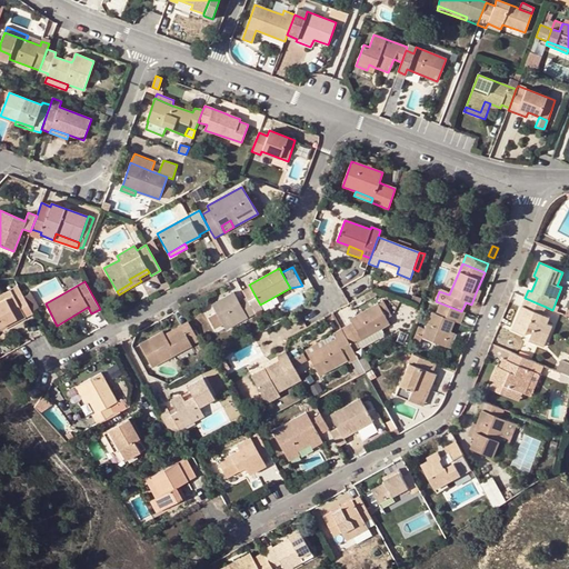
[(260,305),(249,285),(241,290),(246,298),(255,313),(262,309),(260,305)]
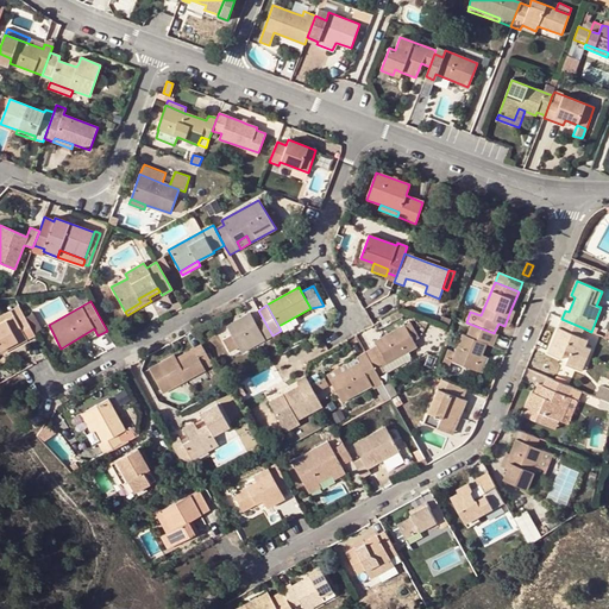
[(515,312),(510,311),(504,326),(509,328),(515,312)]
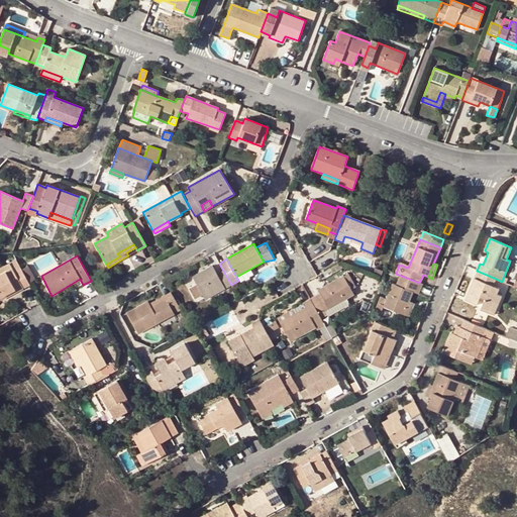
[(223,290),(231,285),(223,271),(217,275),(212,267),(193,278),(196,284),(202,295),(203,297),(221,287),(223,290)]
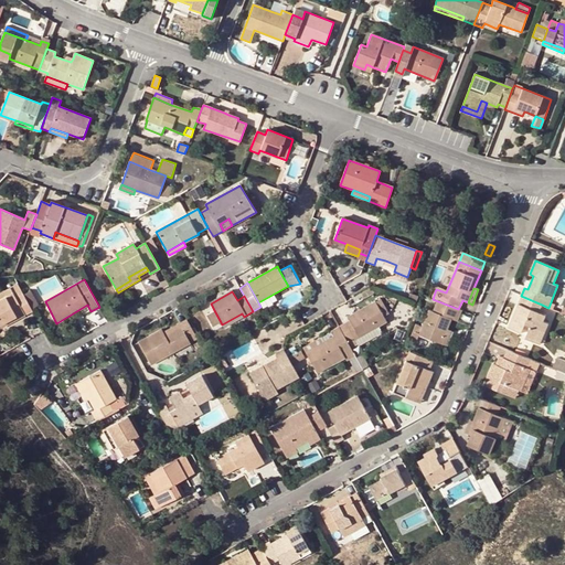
[(32,311),(22,294),(16,298),(13,294),(0,300),(0,324),(8,321),(22,312),(23,312),(24,316),(32,311)]
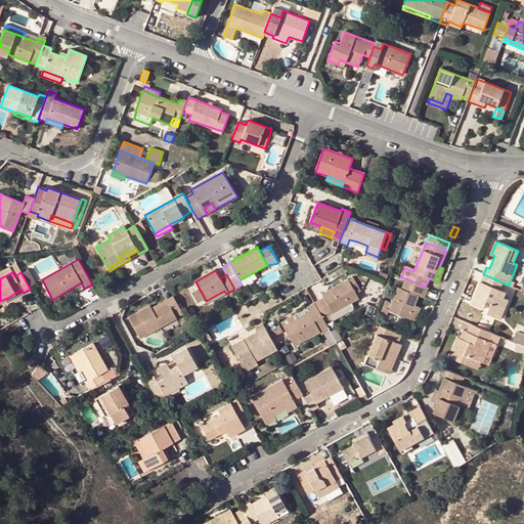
[(499,290),(503,282),(483,274),(472,304),(484,309),(485,305),(490,307),(487,314),(496,318),(501,307),(506,309),(509,300),(505,299),(497,296),(499,290)]
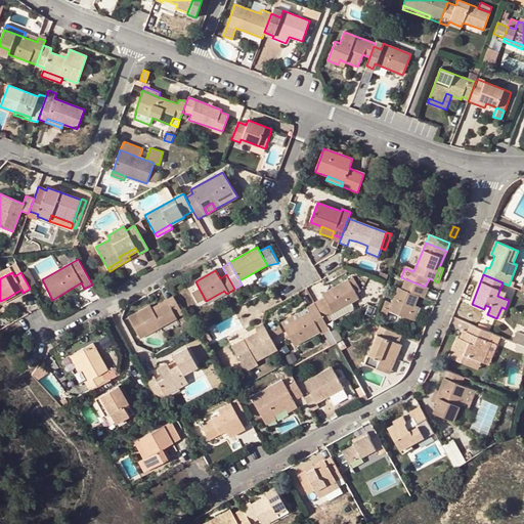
[(428,289),(425,287),(406,279),(401,290),(398,288),(392,303),(389,311),(408,319),(413,306),(419,297),(424,299),(428,289)]
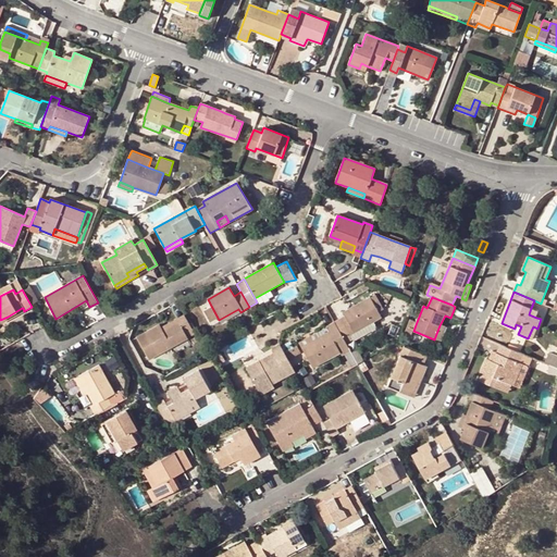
[(345,318),(335,323),(346,343),(353,339),(354,342),(376,329),(373,323),(382,318),(370,298),(343,313),(345,318)]
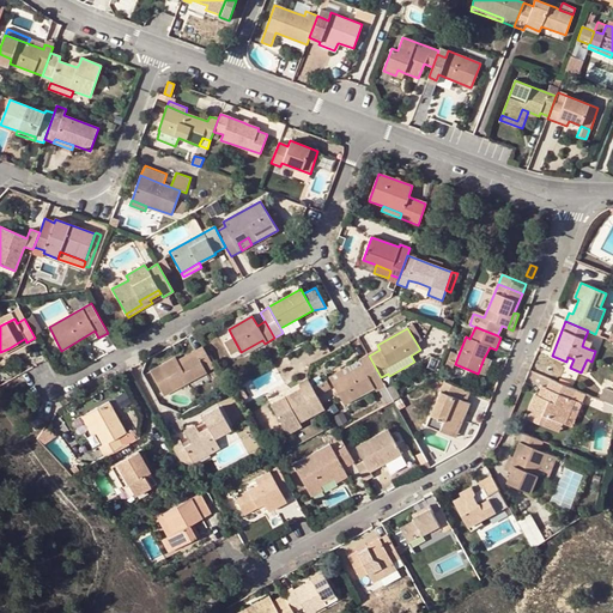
[(240,350),(232,337),(224,341),(231,354),(240,350)]
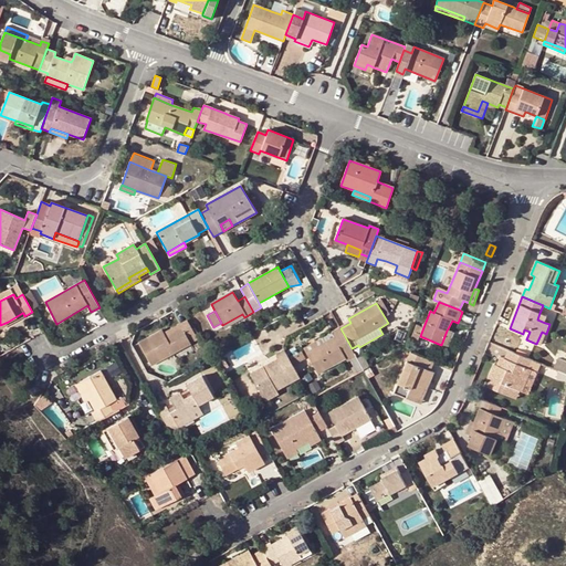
[(22,313),(8,322),(9,325),(24,316),(23,313),(22,313)]
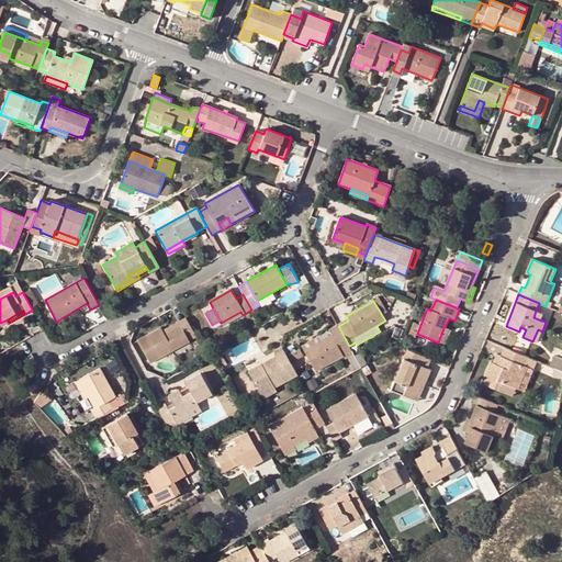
[(543,314),(536,311),(534,317),(541,321),(543,314)]
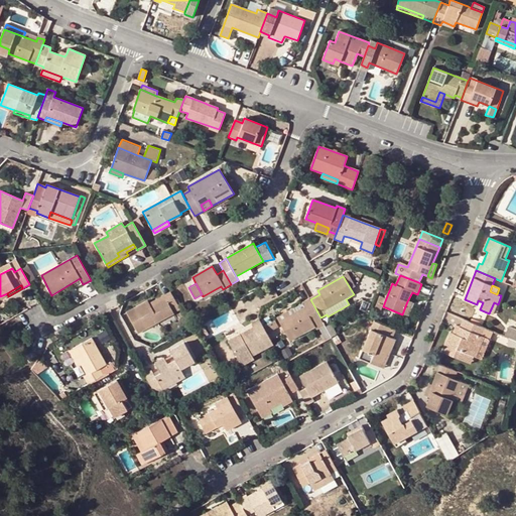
[(221,286),(203,296),(205,299),(223,289),(221,286)]
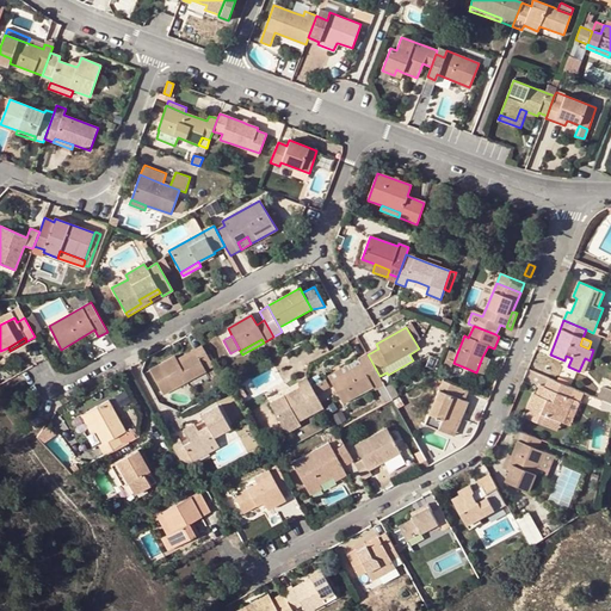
[(211,364),(202,347),(192,352),(195,355),(179,364),(177,360),(176,357),(158,366),(167,384),(164,387),(166,392),(170,389),(171,392),(204,372),(203,370),(211,364)]
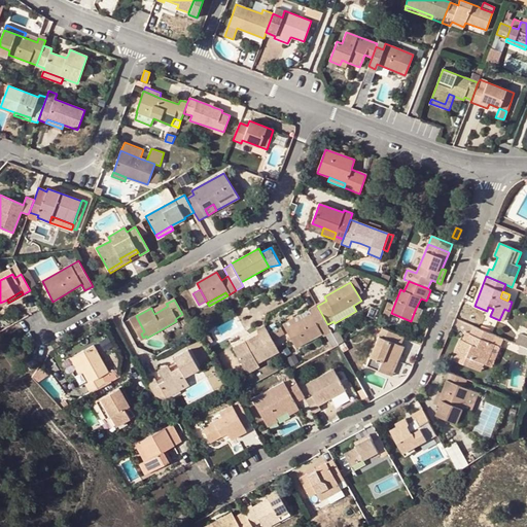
[(391,313),(394,305),(388,302),(382,316),(388,319),(391,313)]
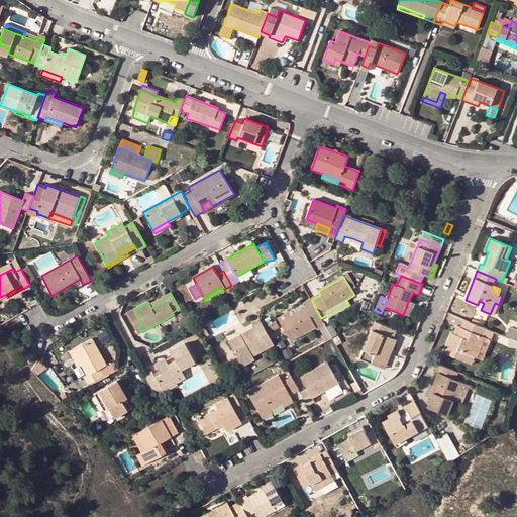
[(165,300),(163,298),(149,305),(151,308),(165,300)]
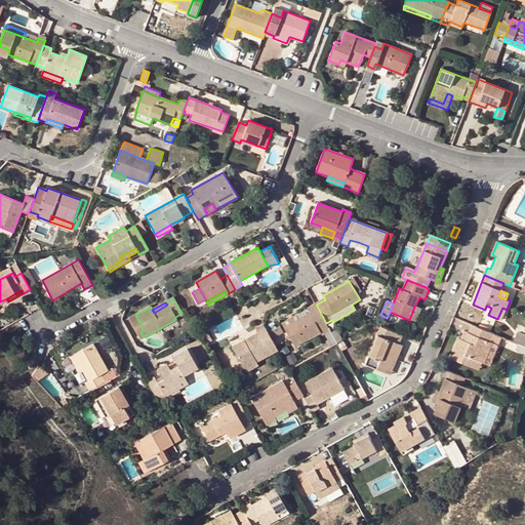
[(330,331),(326,323),(316,305),(282,324),(294,347),(320,333),(322,335),(330,331)]
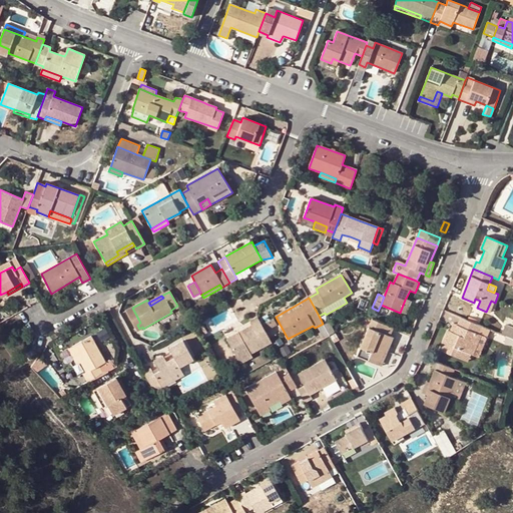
[(411,302),(405,300),(400,313),(406,315),(411,302)]
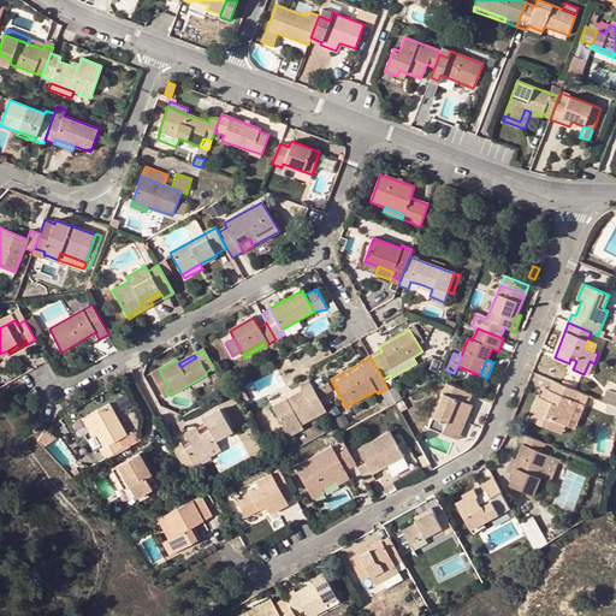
[(588,377),(594,363),(590,361),(584,374),(588,377)]
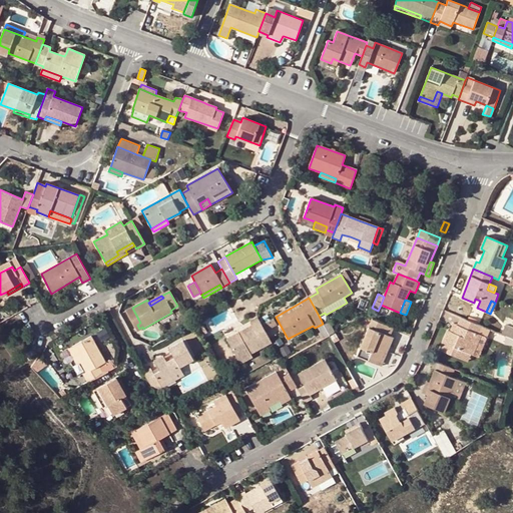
[(357,321),(360,312),(355,310),(352,318),(357,321)]
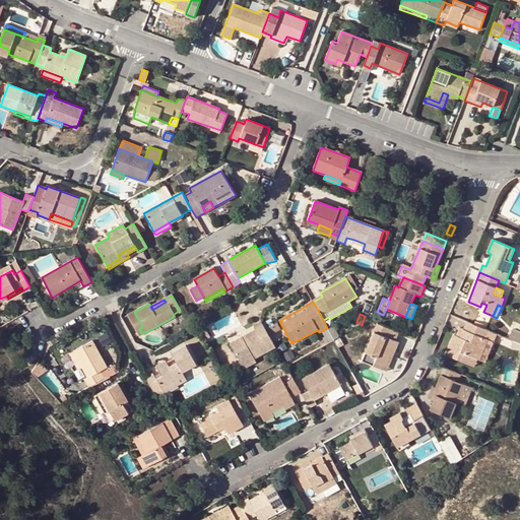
[(473,325),(483,330),(485,325),(475,320),(473,325)]
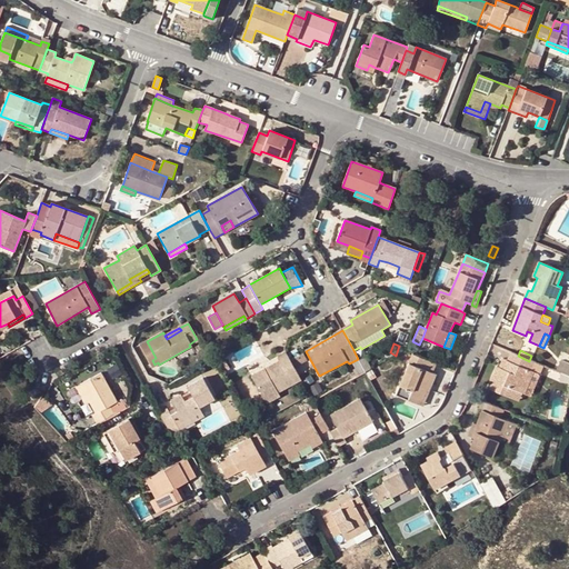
[(297,366),(306,360),(300,352),(292,357),(297,366)]
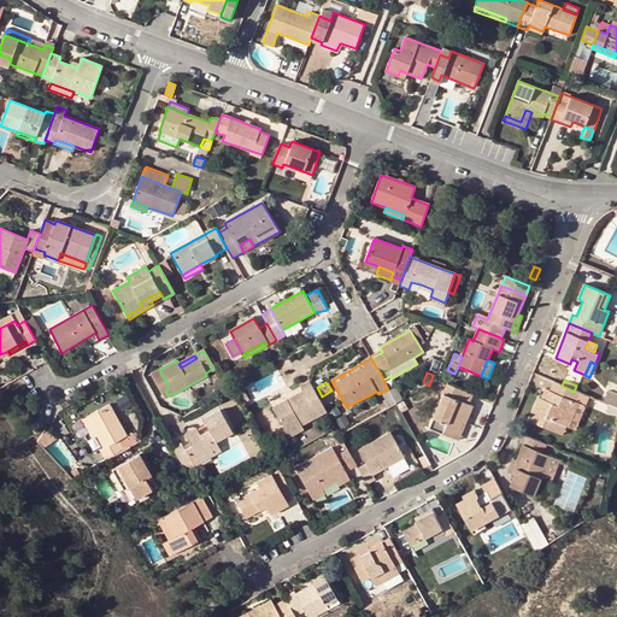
[(325,412),(310,383),(299,388),(301,393),(272,409),(289,438),(303,429),(301,425),(325,412)]
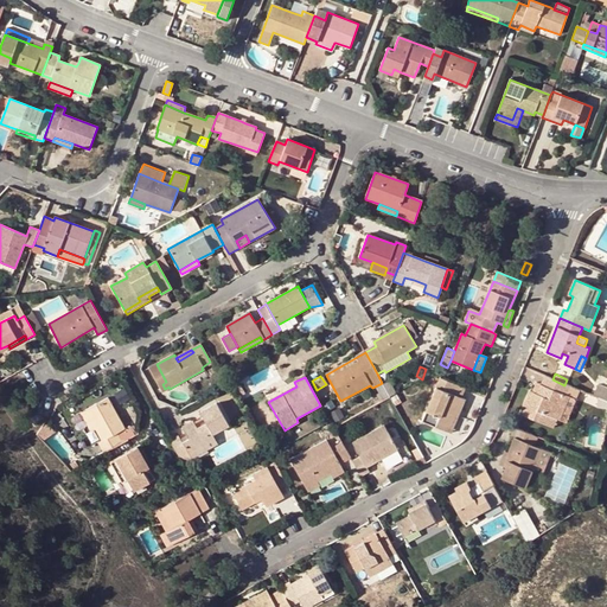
[(553,379),(544,377),(541,385),(544,387),(541,396),(532,393),(530,391),(521,415),(542,423),(545,417),(556,421),(557,420),(560,421),(569,396),(567,396),(570,387),(564,385),(553,379)]
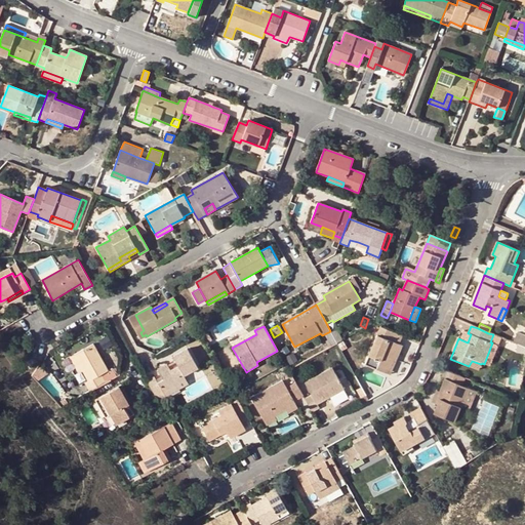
[(402,335),(380,327),(365,365),(376,369),(377,365),(388,369),(394,354),(397,356),(401,346),(398,344),(402,335)]
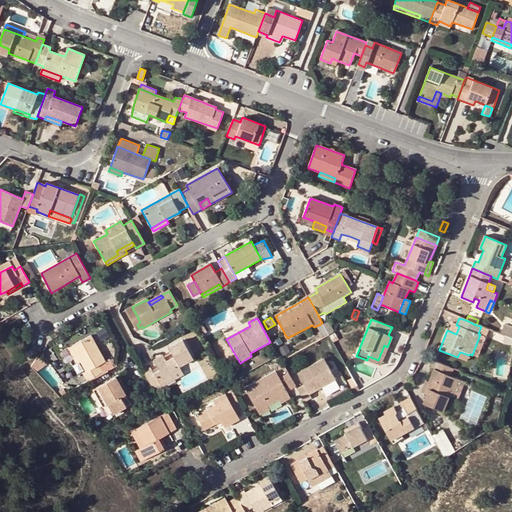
[(250,326),(248,322),(224,336),(226,339),(250,326)]
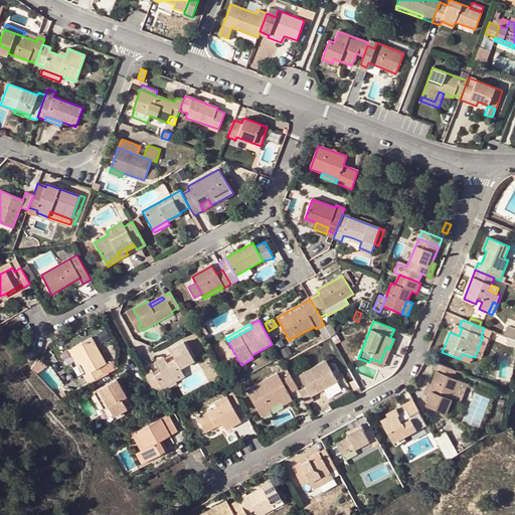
[(462,328),(459,327),(455,325),(452,333),(459,336),(462,328)]
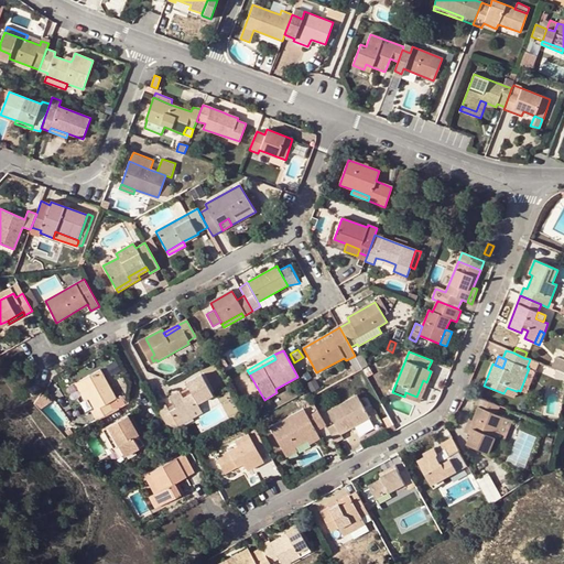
[(563,360),(555,357),(550,368),(555,370),(563,373),(563,360)]
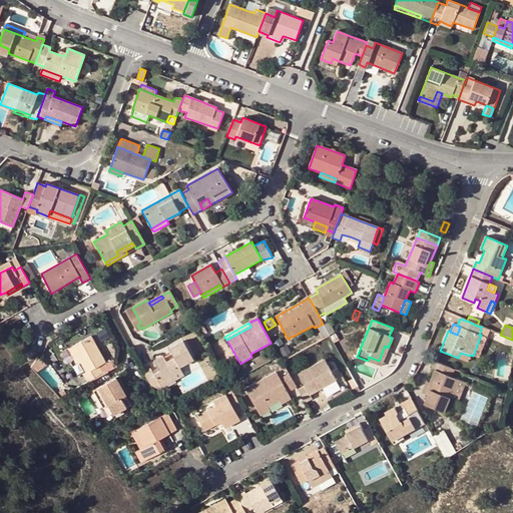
[(481,335),(473,356),(477,358),(482,345),(484,346),(487,338),(481,335)]
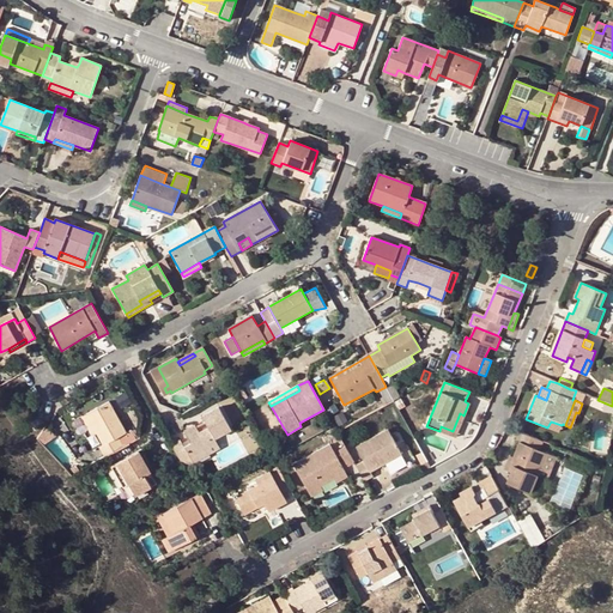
[(105,457),(131,443),(125,432),(108,402),(86,414),(97,434),(104,445),(99,448),(105,457)]
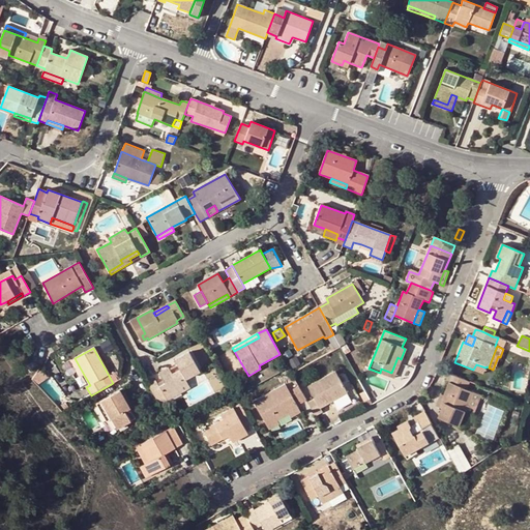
[(529,351),(522,348),(521,356),(529,357),(529,351)]
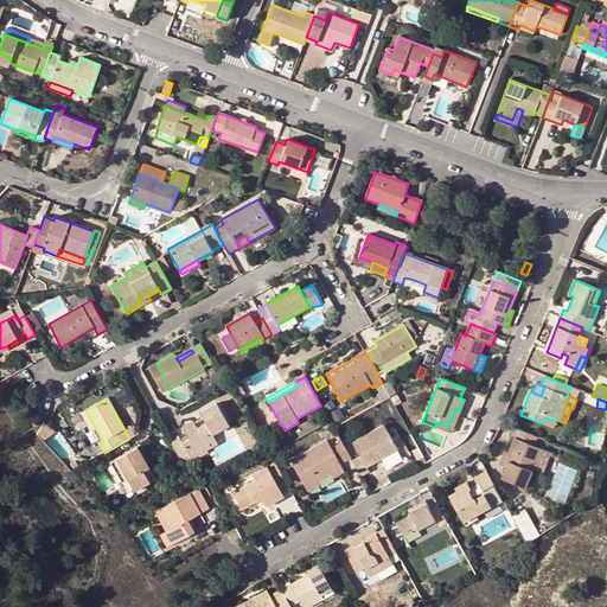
[(170,442),(179,459),(189,454),(215,439),(212,434),(229,425),(217,404),(200,413),(206,423),(198,428),(193,421),(181,427),(189,439),(181,442),(178,436),(170,442)]
